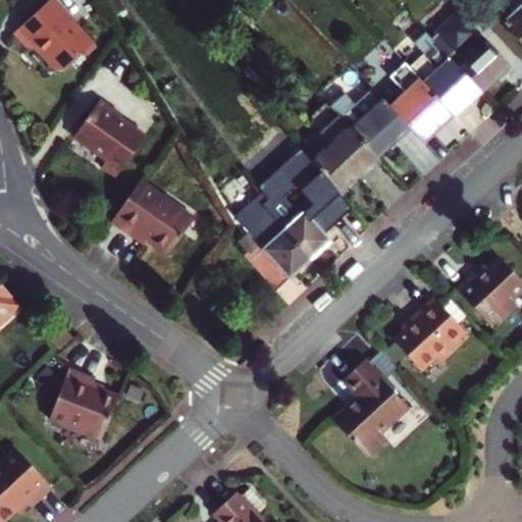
[(521,0),(504,0),(502,2),(514,15),(521,7),(521,0)]
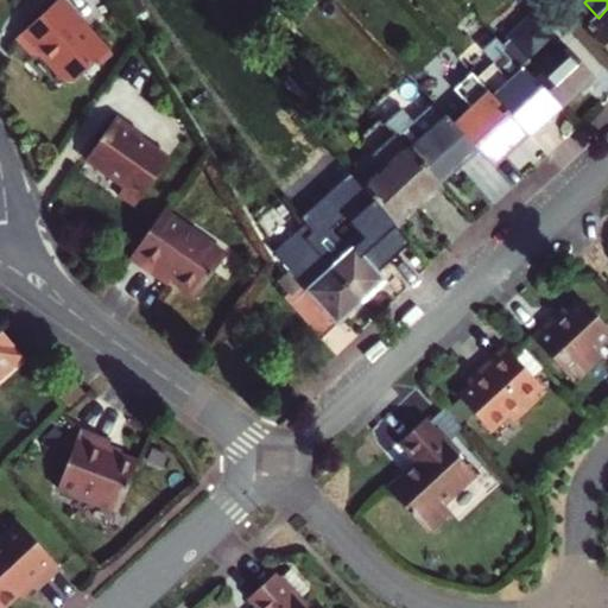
[(64,2),(21,44),(38,62),(46,62),(70,88),(80,87),(114,55),(93,32),(88,32),(78,21),(81,19),(64,2)]
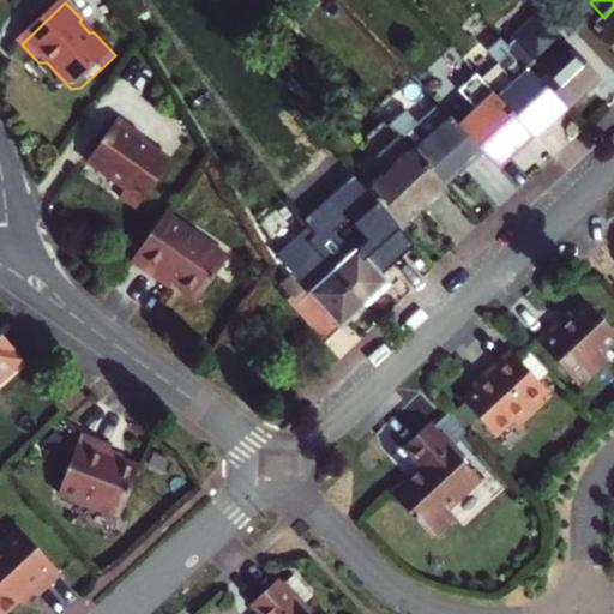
[(613,8),(605,18),(593,29),(613,53),(613,8)]
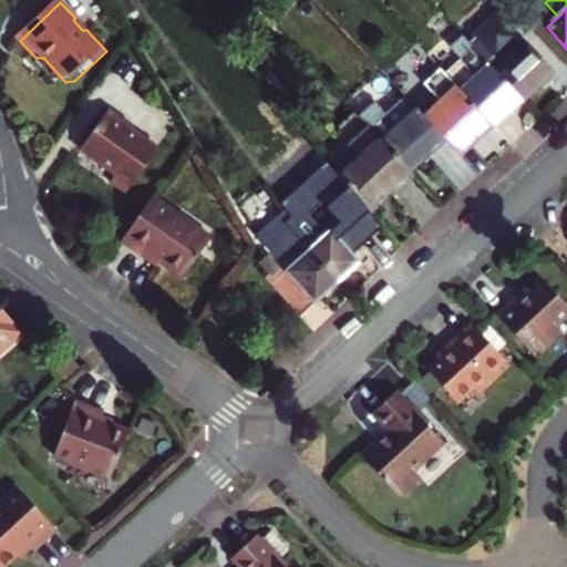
[(468,39),(525,100),(553,73),(498,12),(468,39)]
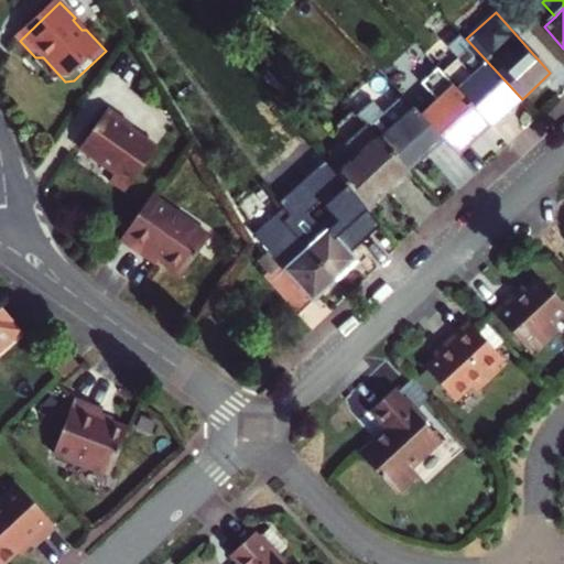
[(444,73),(492,126),(522,99),(466,39),(463,34),(449,47),(459,58),(444,73)]
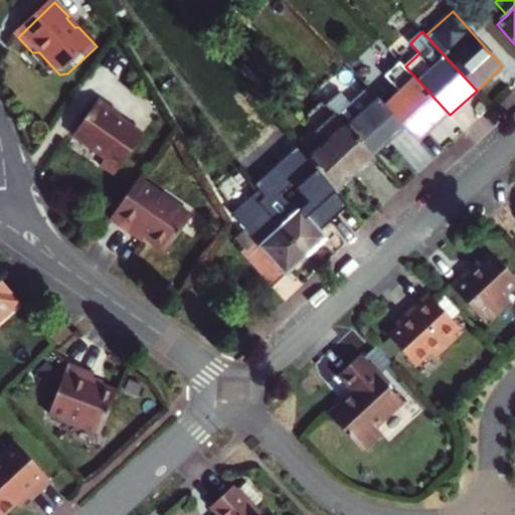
[(418,144),(450,115),(405,66),(402,63),(386,77),(402,95),(386,110),(407,132),(418,144)]
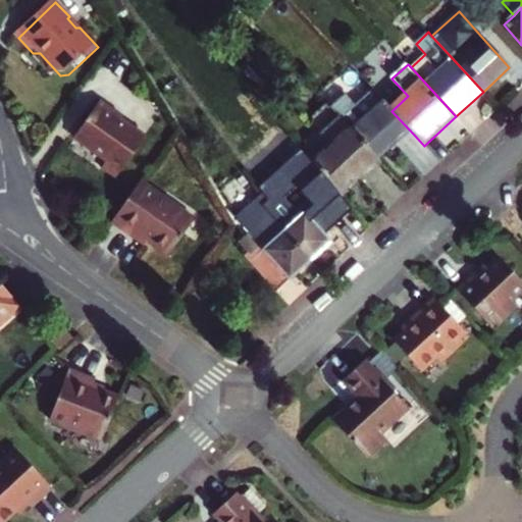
[(331,107),(342,119),(378,159),(396,144),(398,147),(413,134),(392,111),(373,91),(353,109),(343,97),(331,107)]
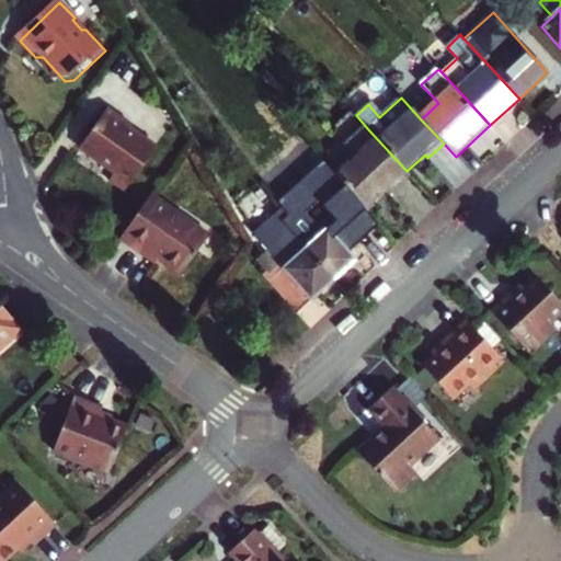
[(111,112),(83,151),(117,175),(112,183),(128,195),(159,152),(133,133),(135,129),(111,112)]
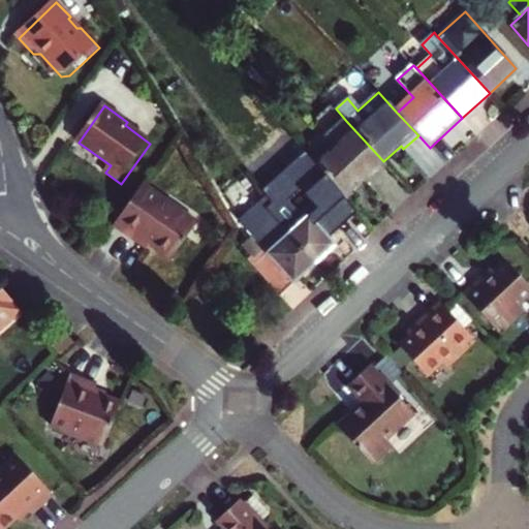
[(385,164),(383,161),(346,121),(310,154),(324,172),(344,194),(347,199),(385,164)]
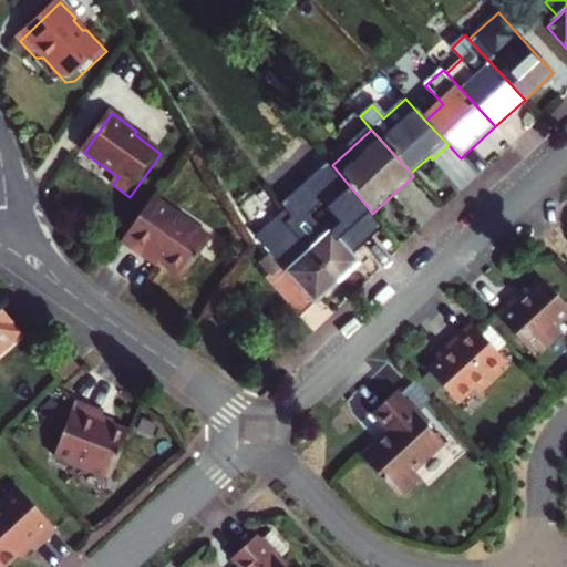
[(287,225),(340,284),(361,265),(337,237),(369,208),(348,184),(312,217),(305,208),(294,218),(287,225)]
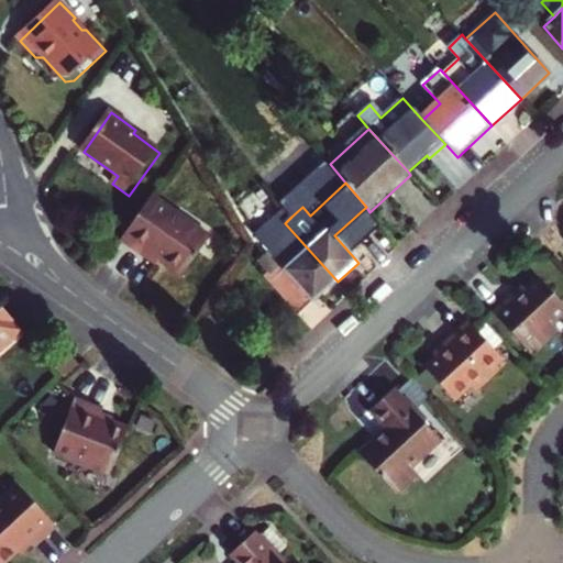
[(212,240),(155,198),(123,243),(147,261),(151,257),(159,264),(183,280),(212,240)]
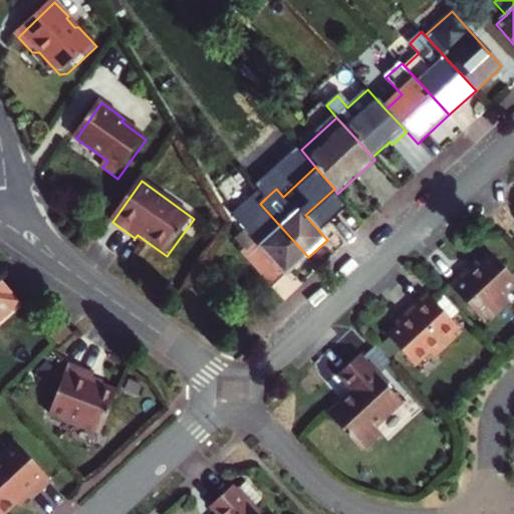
[(261,246),(254,253),(247,258),(273,288),(308,257),(260,204),(256,208),(261,214),(245,229),(261,246)]
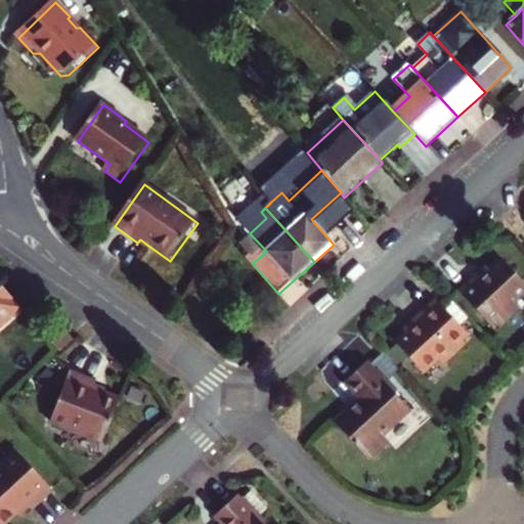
[(140,239),(137,243),(146,249),(148,246),(140,239)]
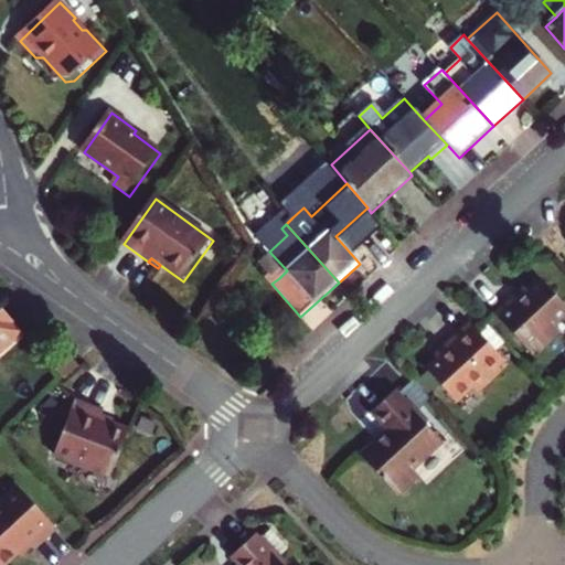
[(562,329),(556,323),(564,315),(564,299),(544,277),(529,292),(518,301),(514,298),(499,313),(530,347),(535,341),(540,347),(541,348),(562,329)]
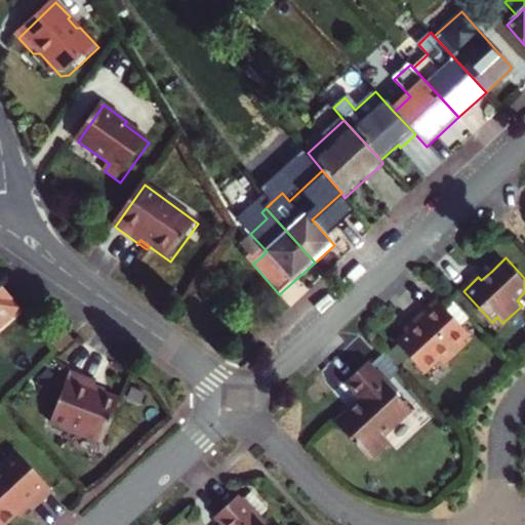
[(481,280),(491,272),(488,269),(478,277),(481,280)]
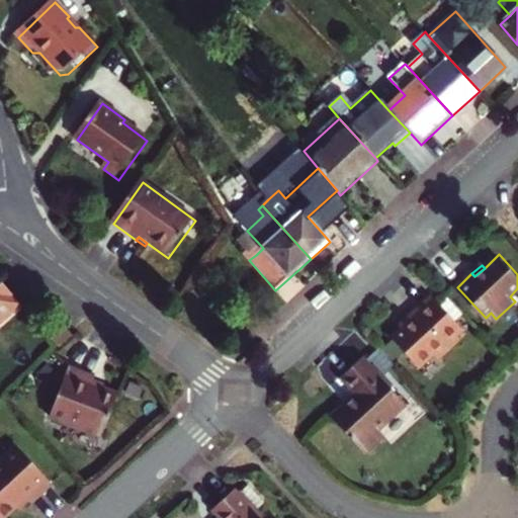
[(0,328),(24,307),(0,278),(0,328)]
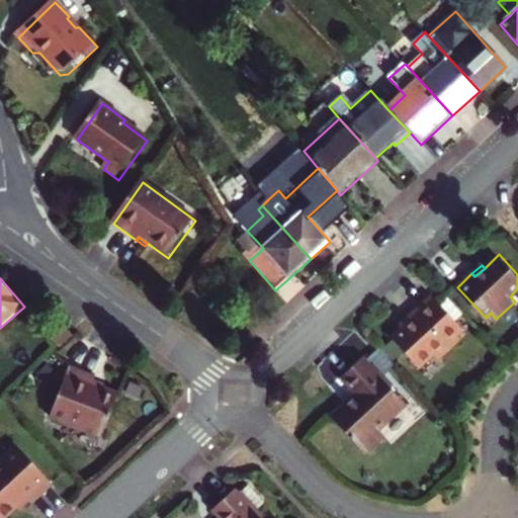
[(415,320),(407,327),(394,338),(422,368),(437,355),(441,360),(463,339),(461,337),(459,335),(465,329),(434,295),(412,316),(415,320)]
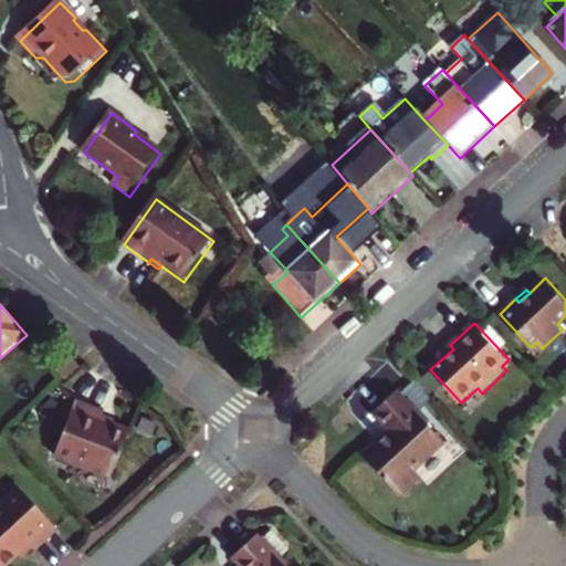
[(536,342),(531,347),(535,353),(541,347),(536,342)]
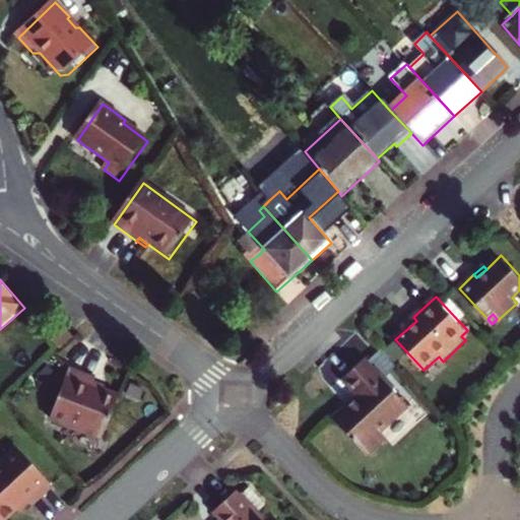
[(416,321),(413,317),(405,325),(408,328),(416,321)]
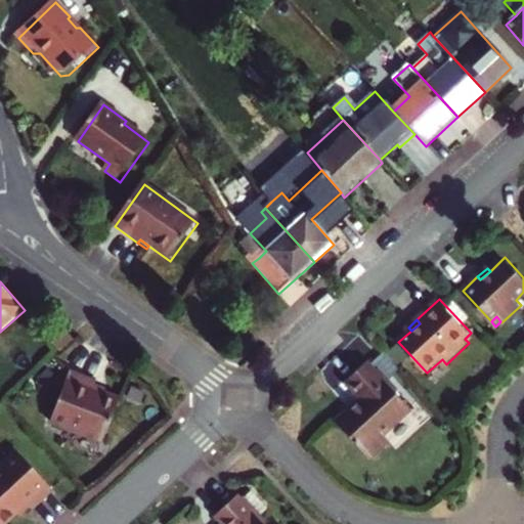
[(392,442),(386,437),(415,410),(399,394),(402,390),(382,368),(379,372),(370,362),(349,382),(363,397),(338,422),(373,460),(392,442)]
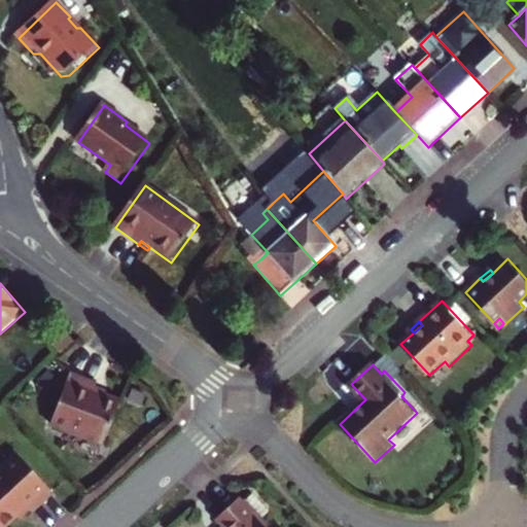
[(119,402),(103,396),(93,392),(95,388),(96,385),(69,375),(49,426),(103,446),(119,402)]
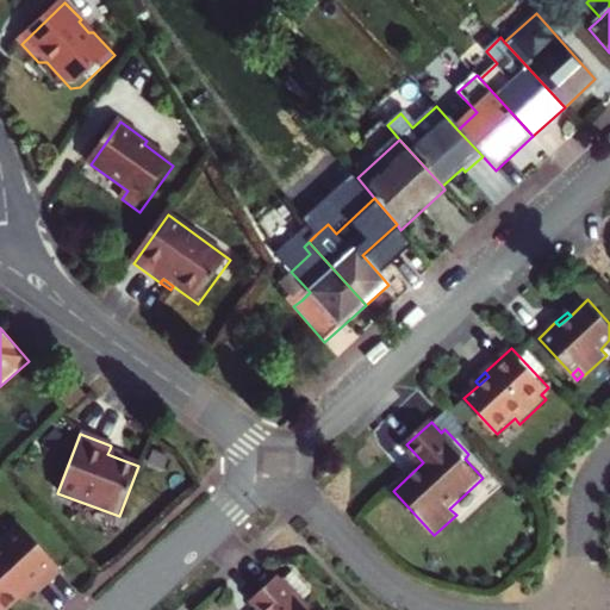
[(20,524),(0,542),(0,609),(6,609),(22,597),(32,586),(38,593),(62,571),(20,524)]
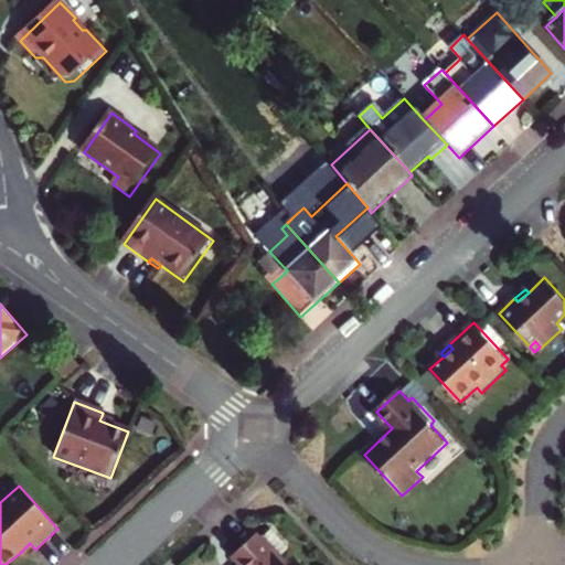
[(260,529),(237,550),(251,564),(294,564),(289,561),(294,557),(268,529),(264,533),(260,529)]
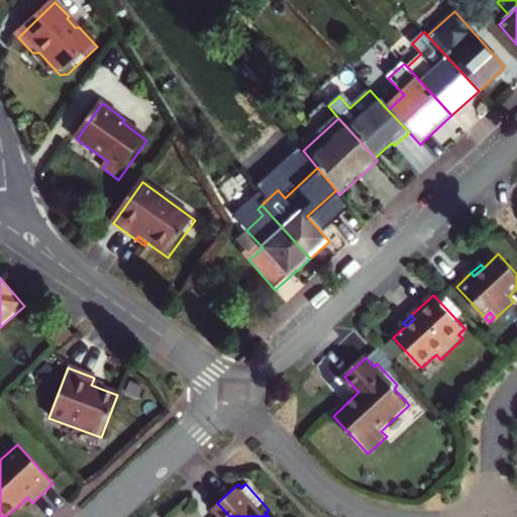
[(22,511),(32,503),(27,497),(18,506),(22,511)]
